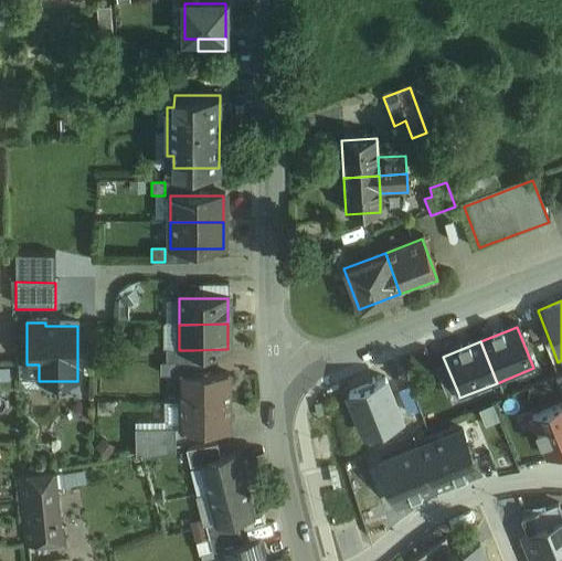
[(193,350),(179,350),(179,349),(165,349),(165,363),(194,363),(193,350)]
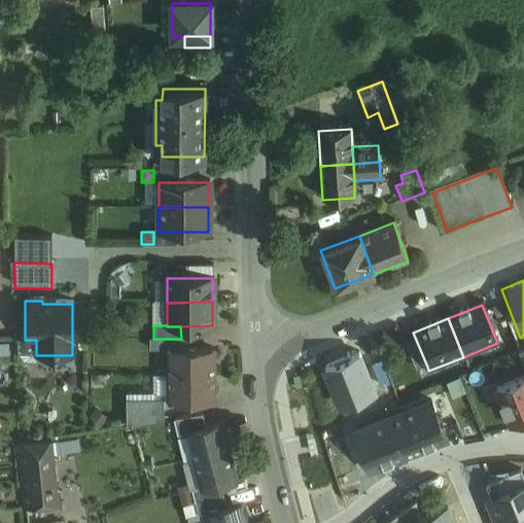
[(186,351),(185,339),(181,339),(153,339),(149,339),(149,351),(168,351),(186,351)]
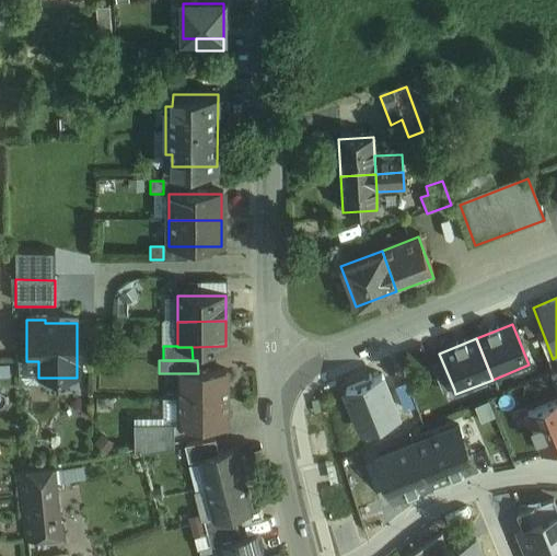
[(454,390),(442,361),(430,367),(442,395),(454,390)]
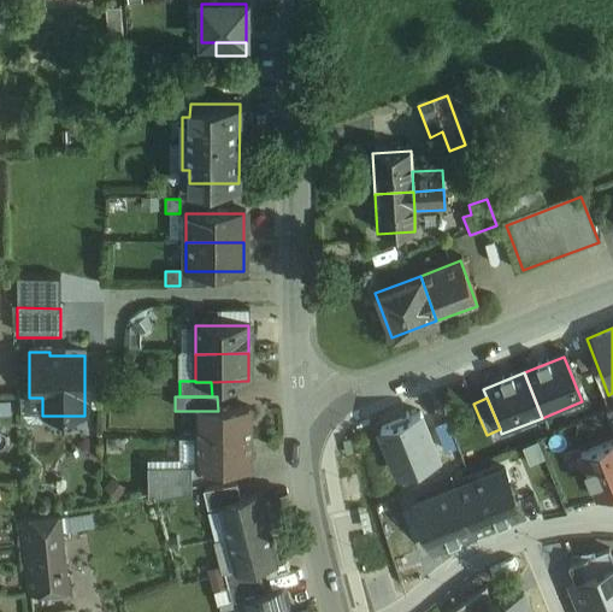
[(249,410),(223,410),(218,411),(196,411),(196,440),(248,439),(249,410)]
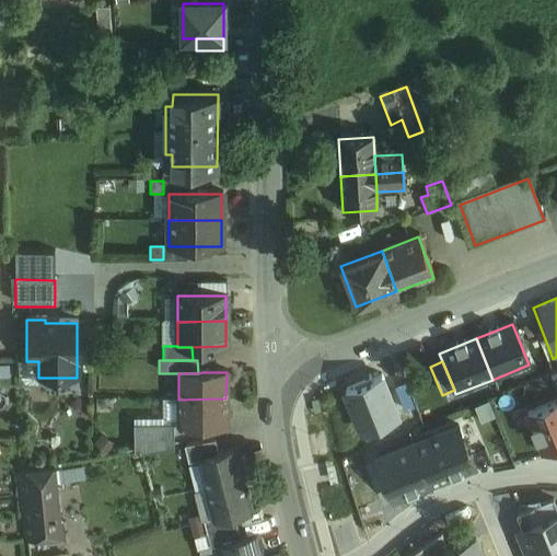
[(225,398),(178,400),(178,426),(227,425),(227,398),(225,398)]
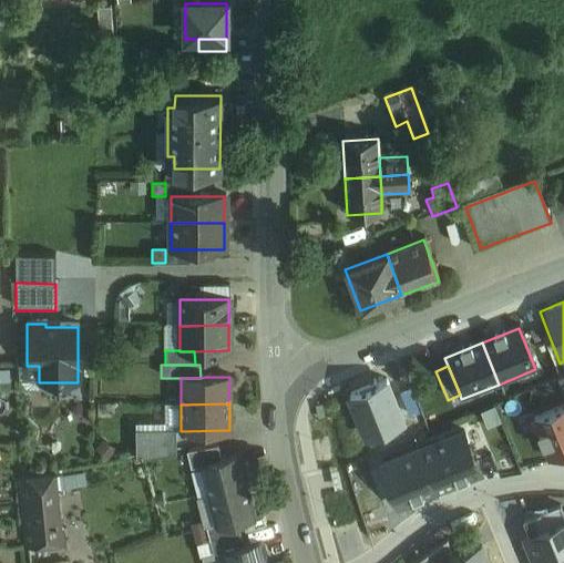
[(563,408),(533,420),(550,461),(563,454),(563,408)]
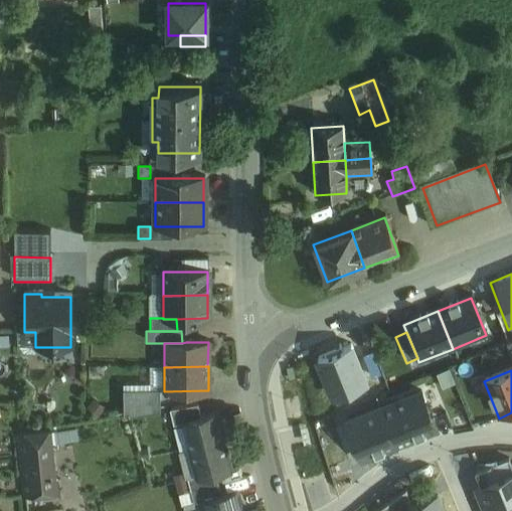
[(159,390),(123,390),(123,415),(128,414),(129,417),(159,411),(159,390)]
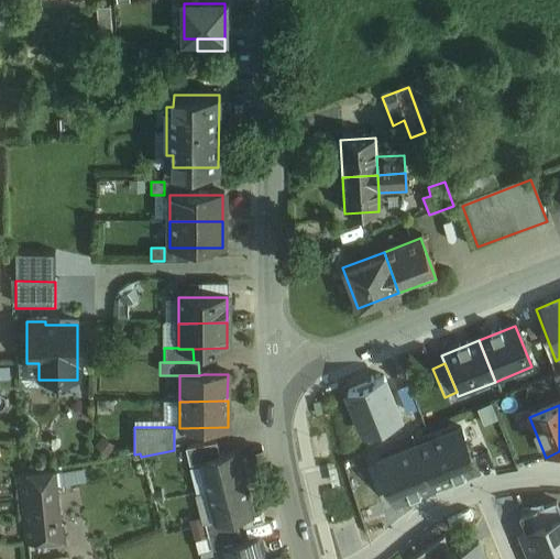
[(460,429),(415,448),(431,490),(476,472),(460,429)]
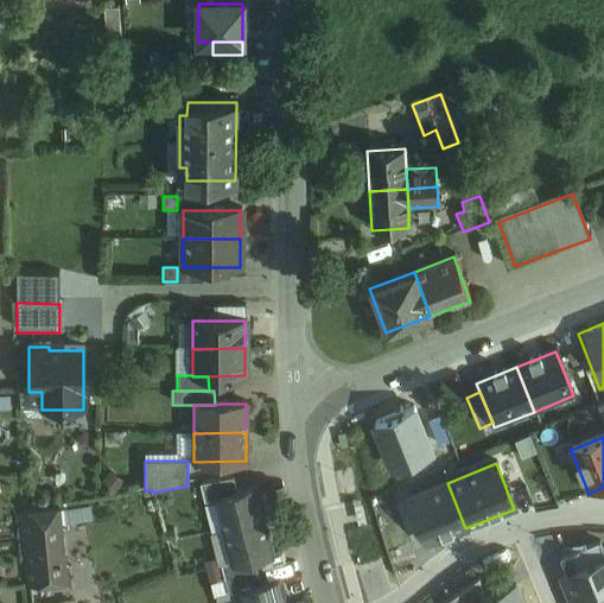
[(231,478),(199,484),(204,502),(216,499),(236,493),(231,478)]
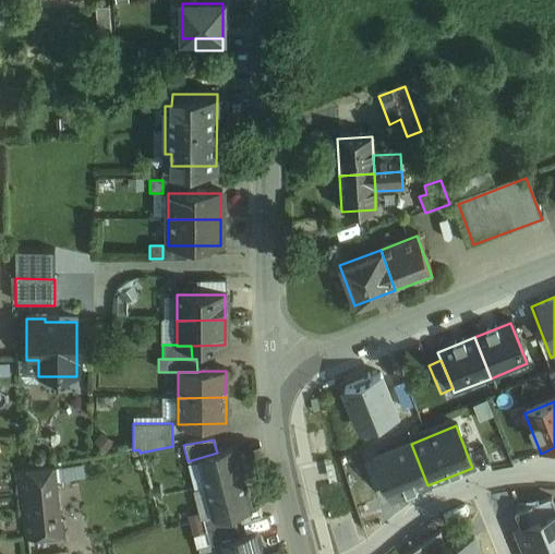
[(390,500),(427,485),(411,444),(374,458),(390,500)]
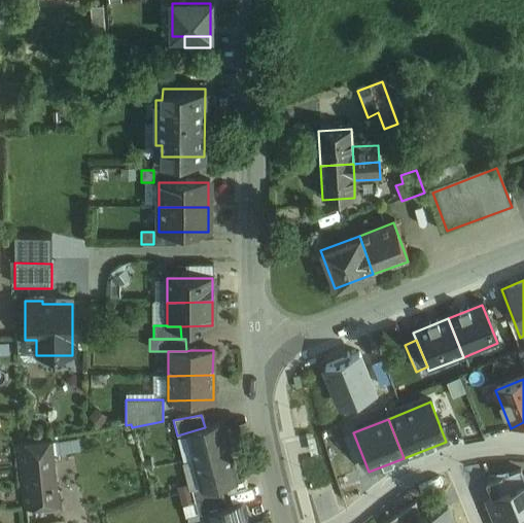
[(205,427),(187,432),(195,460),(228,452),(220,423),(205,427)]
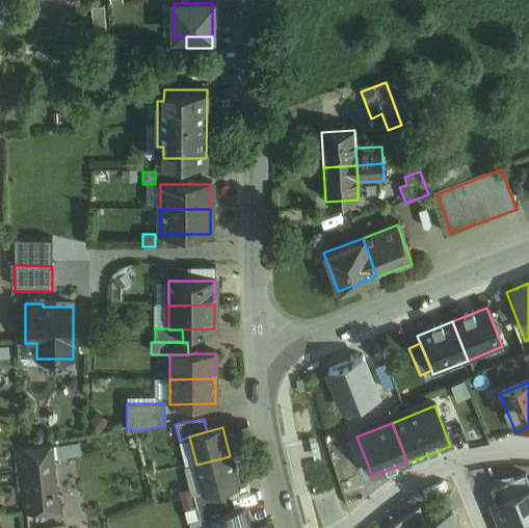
[(51,448),(17,451),(22,499),(56,496),(51,448)]
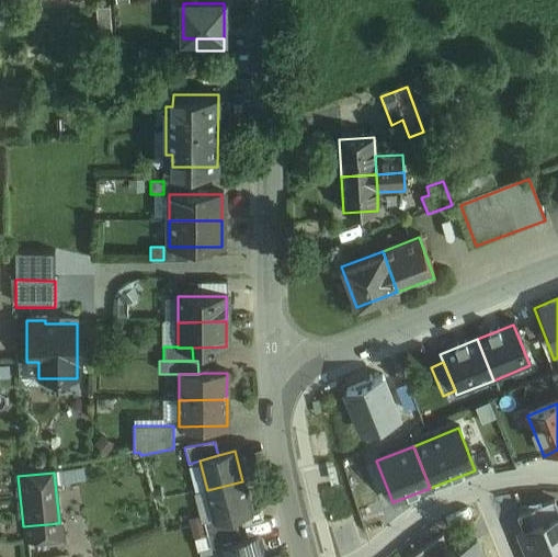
[(242,481),(207,490),(214,520),(215,520),(234,515),(250,511),(242,481)]
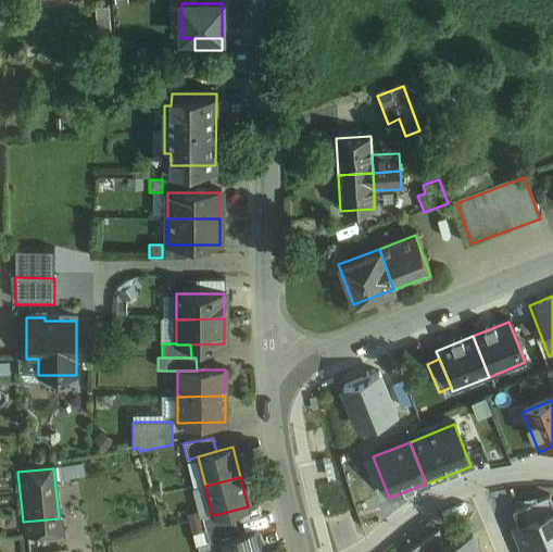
[(513,505),(515,512),(537,503),(533,498),(513,505)]
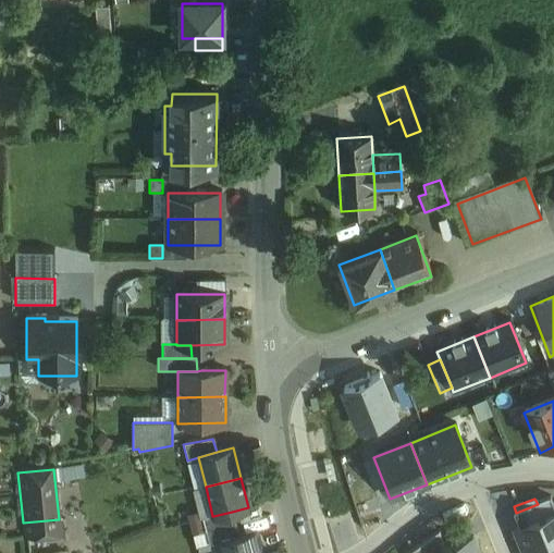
[(514,514),(519,528),(553,514),(553,510),(550,500),(538,504),(516,513),(514,514)]
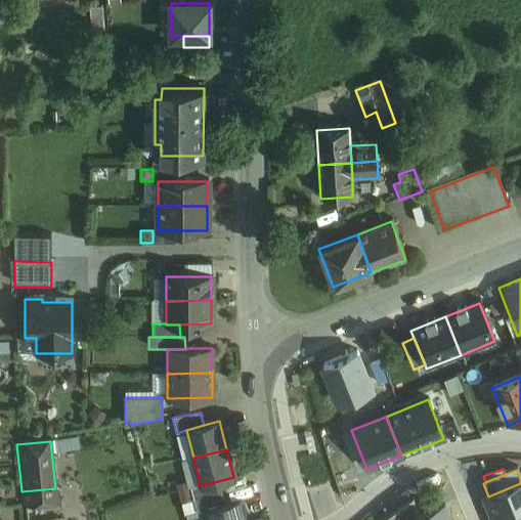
[(218,481),(201,485),(200,485),(189,487),(193,500),(221,492),(218,481)]
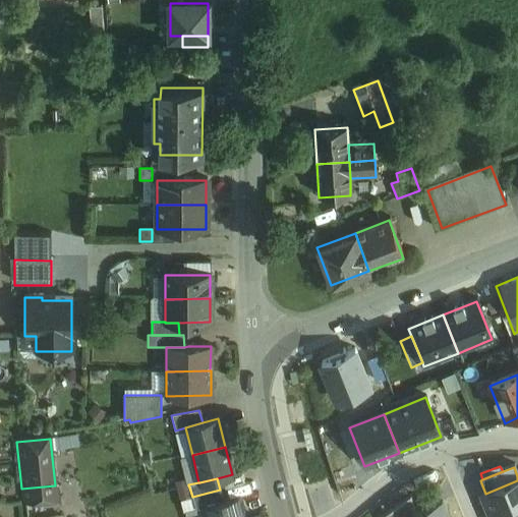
[(509,516),(517,513),(517,480),(485,494),(481,496),(490,516),(509,516)]
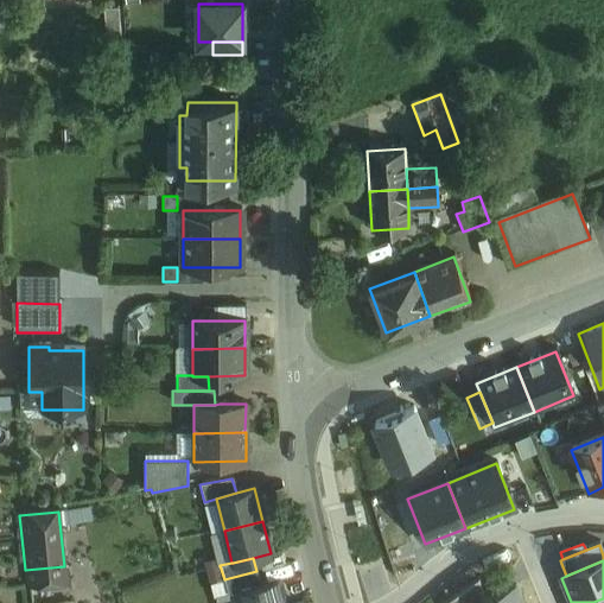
[(64,566),(25,570),(27,590),(67,585),(64,566)]
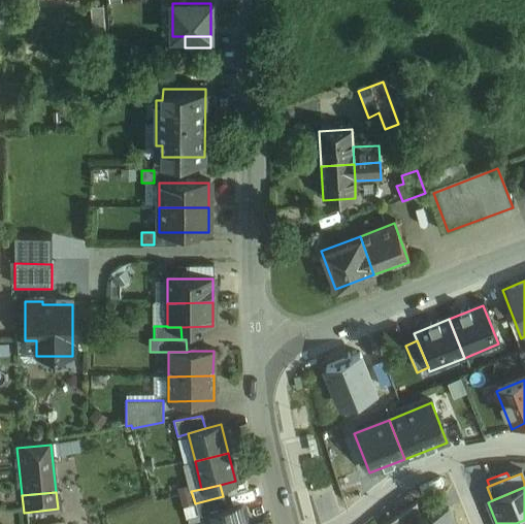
[(223,496),(195,503),(198,517),(208,514),(208,513),(226,509),(223,496)]
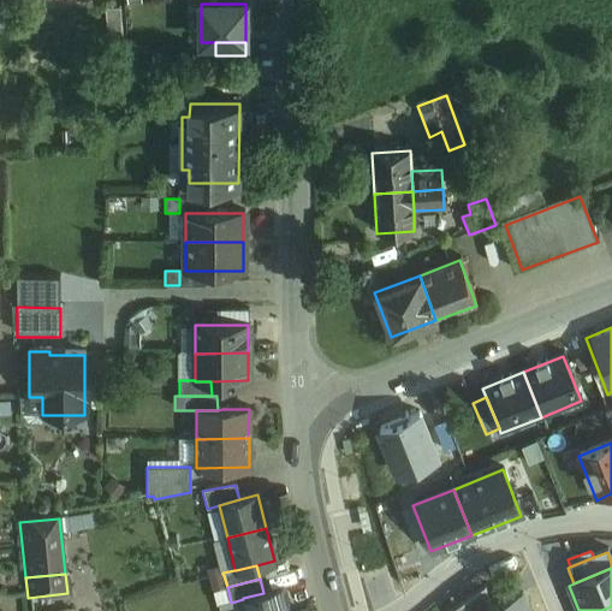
[(263,593),(243,598),(243,599),(245,610),(287,610),(281,588),(263,593)]
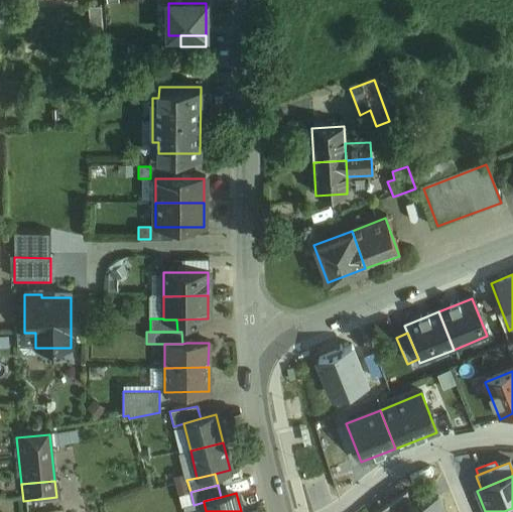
[(407,511),(413,509),(406,493),(381,511),(407,511)]
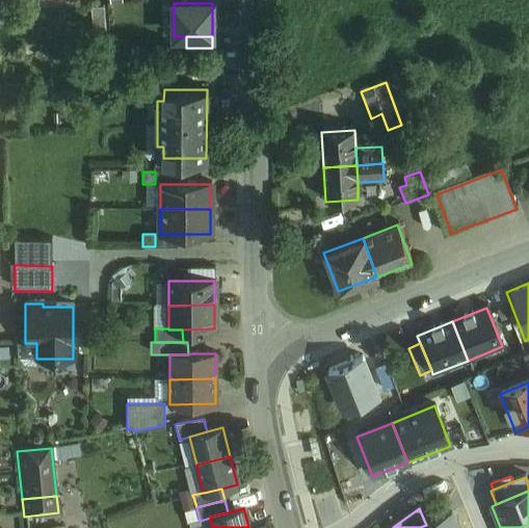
[(455,527),(451,516),(426,525),(420,527),(455,527)]
